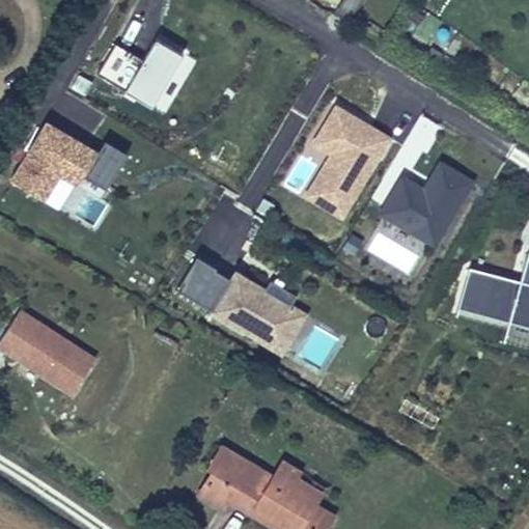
[(152,109),(184,56),(157,40),(145,60),(117,44),(98,77),(152,109)]
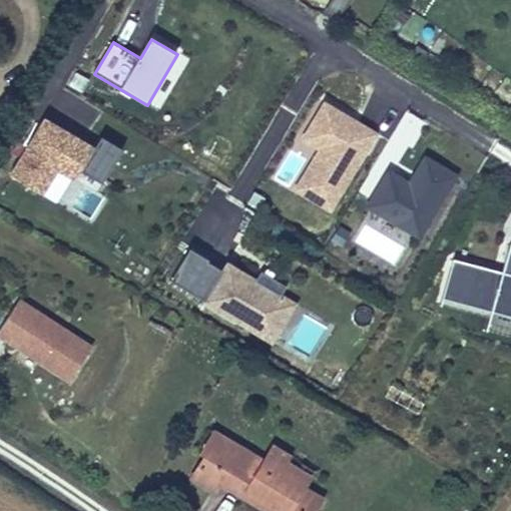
[(510,79),(505,77),(498,91),(510,97),(510,79)]
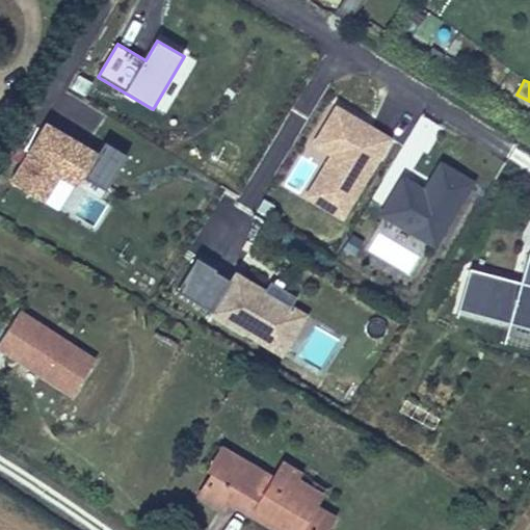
[(350,210),(392,138),(334,105),(312,142),(329,153),(339,158),(319,191),(350,210)]
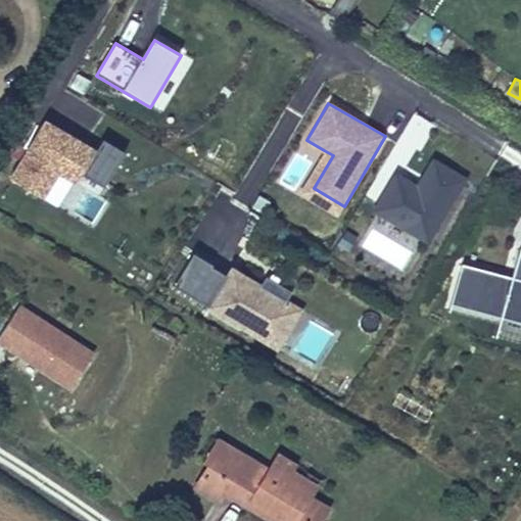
[(97,152),(47,123),(12,181),(44,199),(59,174),(78,185),(97,152)]
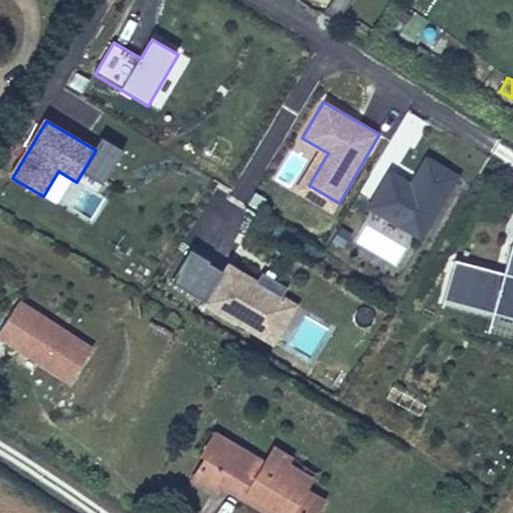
[(107,132),(87,166),(107,178),(128,145),(107,132)]
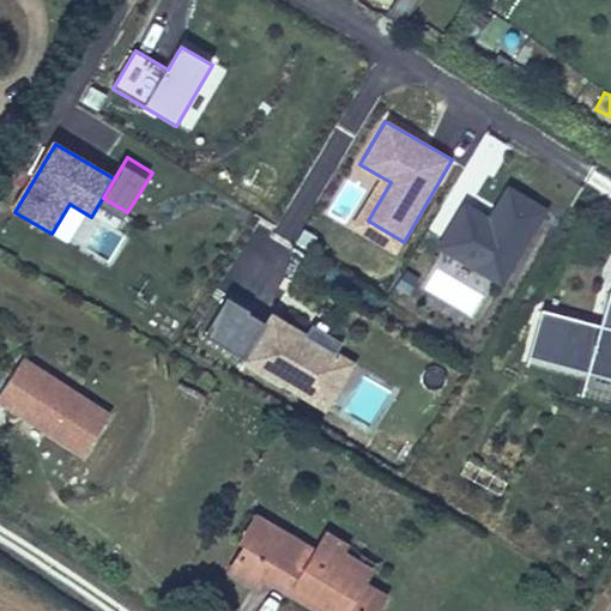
[(368,221),(391,182),(380,176),(351,225),(398,252),(404,242),(368,221)]
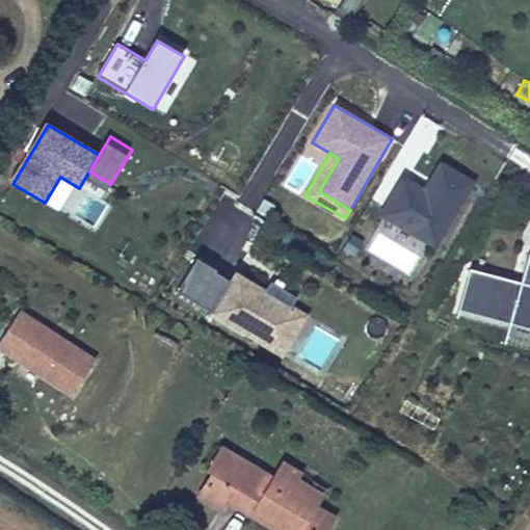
[(438,247),(477,181),(440,159),(424,186),(402,174),(378,213),(438,247)]
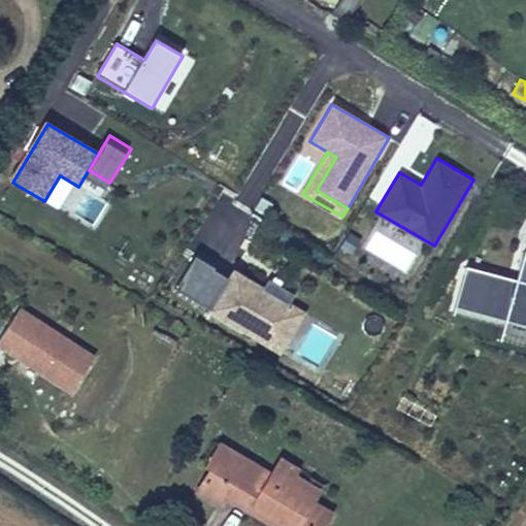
[(95,218),(104,201),(90,193),(80,209),(95,218)]
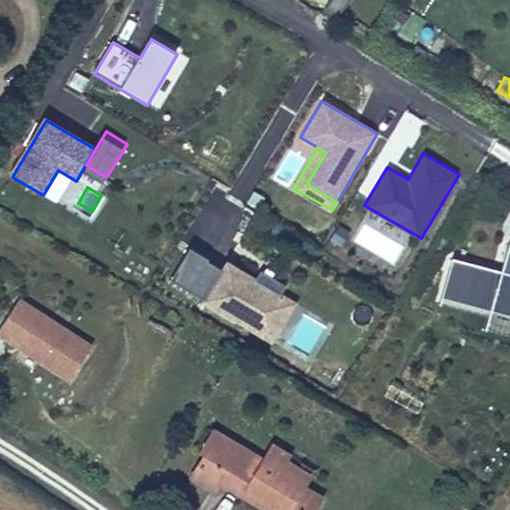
[(349,229),(336,229),(335,247),(348,248),(349,229)]
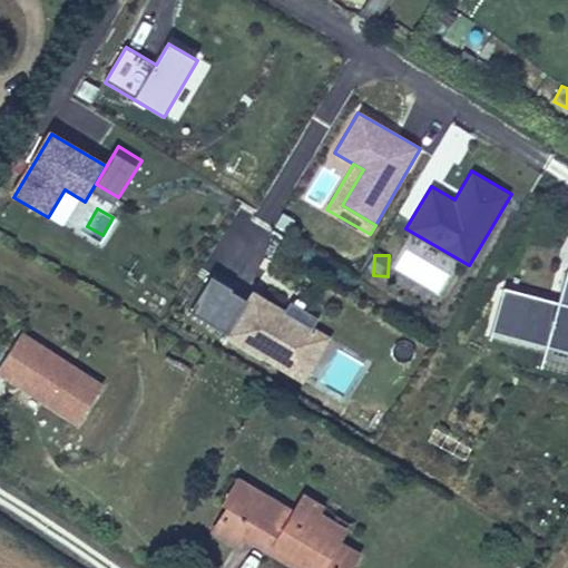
[(567,268),(557,302),(502,287),(491,331),(567,351),(567,268)]
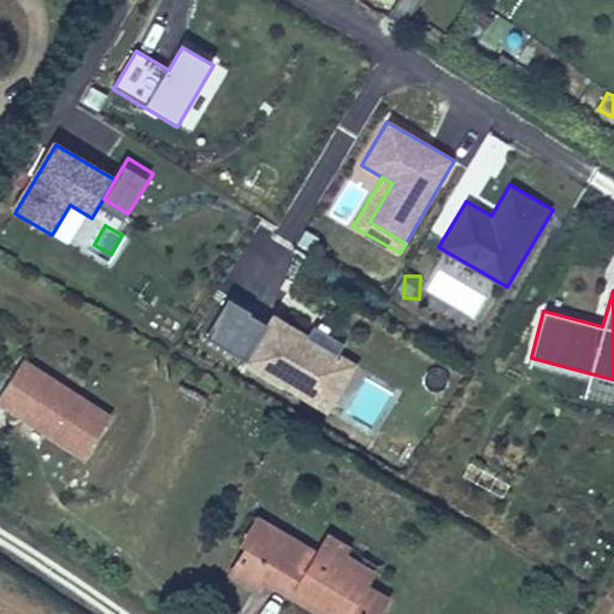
[(202,337),(244,362),(267,324),(226,300),(202,337)]
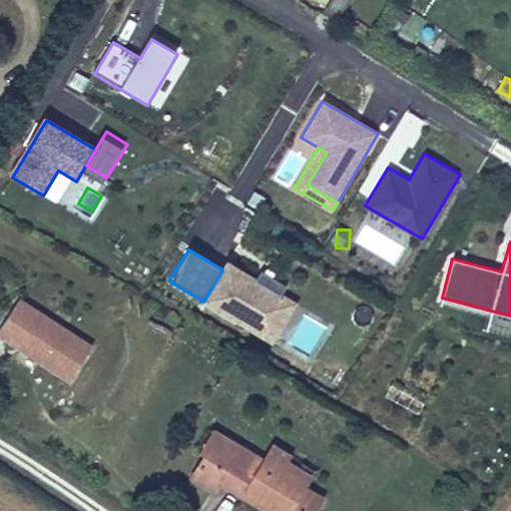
[(261,336),(284,298),(281,296),(254,280),(226,264),(222,270),(203,302),(261,336)]
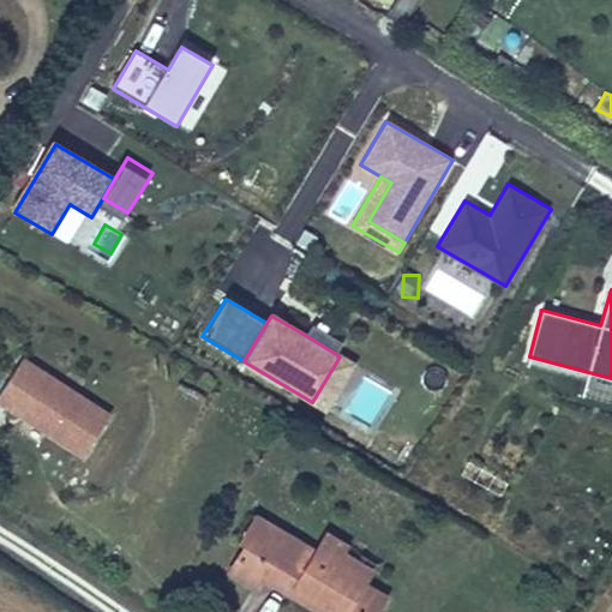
[(305,335),(336,354),(342,343),(312,324),(305,335)]
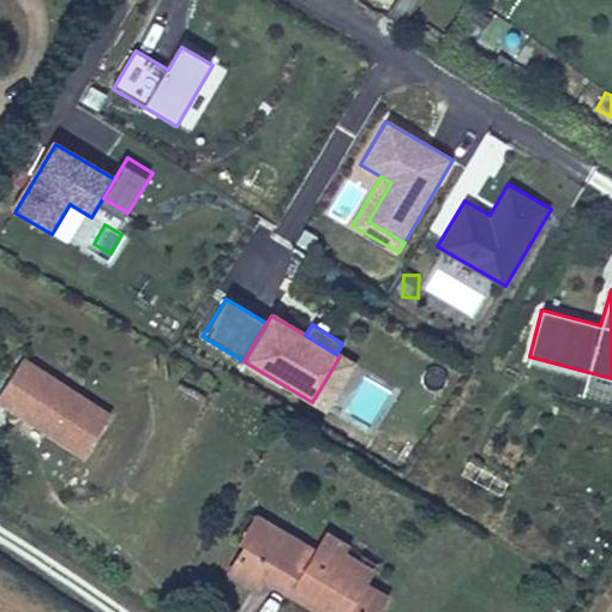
[(328,412),(355,366),(340,357),(312,402),(328,412)]
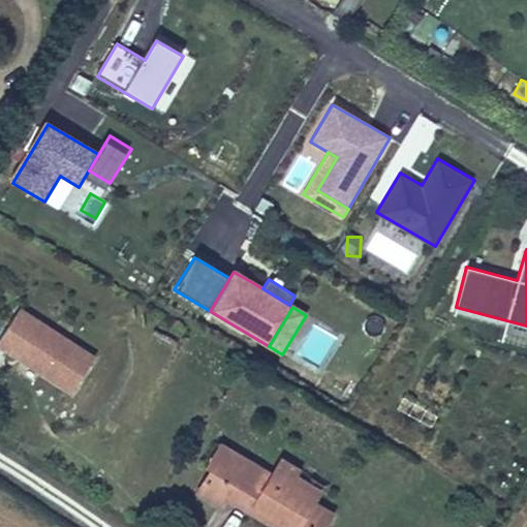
[(96,359),(22,309),(0,341),(0,343),(73,394),(96,359)]
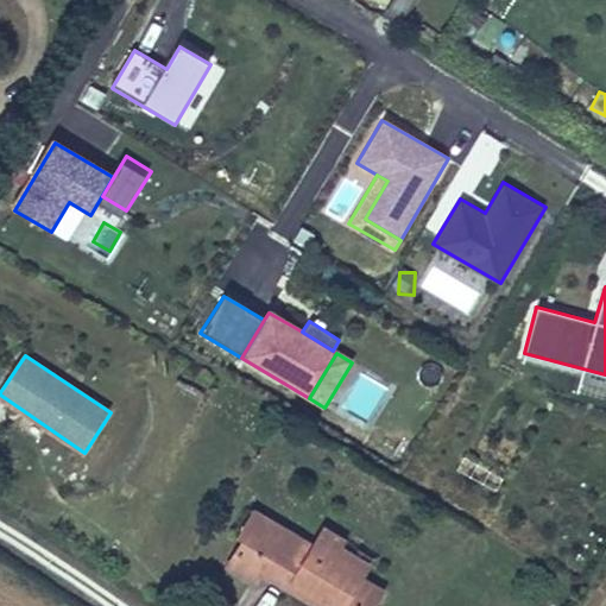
[(232,540),(239,544),(260,511),(252,506),(232,540)]
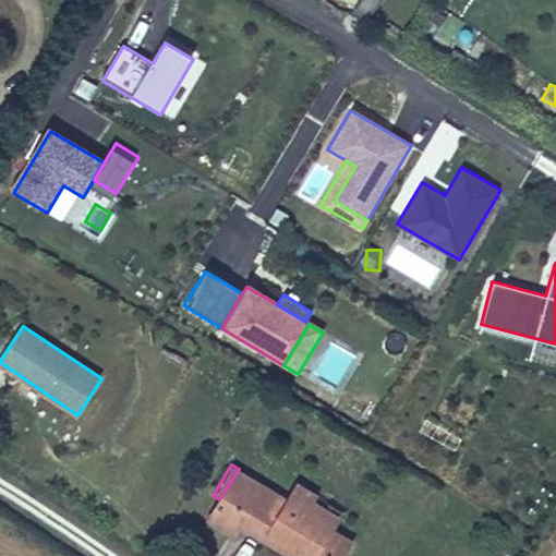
[(342,555),(352,541),(335,530),(341,520),(313,502),(317,494),(297,481),(286,498),(239,469),(219,499),(205,522),(227,535),(234,524),(265,543),(275,526),(314,551),(310,555),(342,555)]
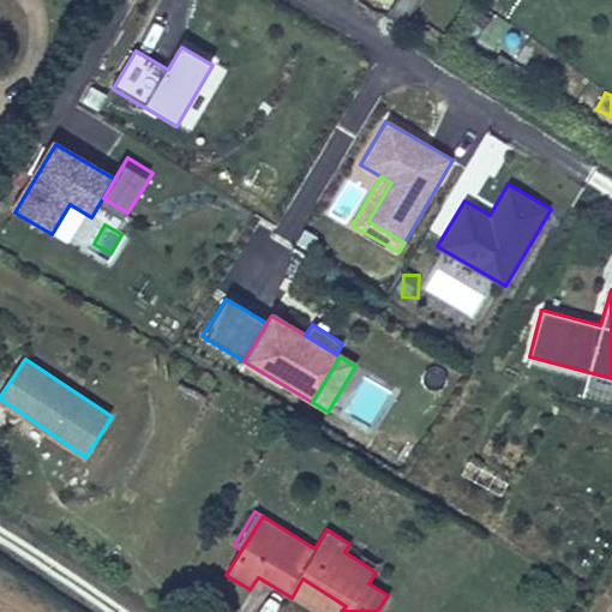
[(315,611),(341,611),(346,606),(303,579),(292,598),(315,611)]
